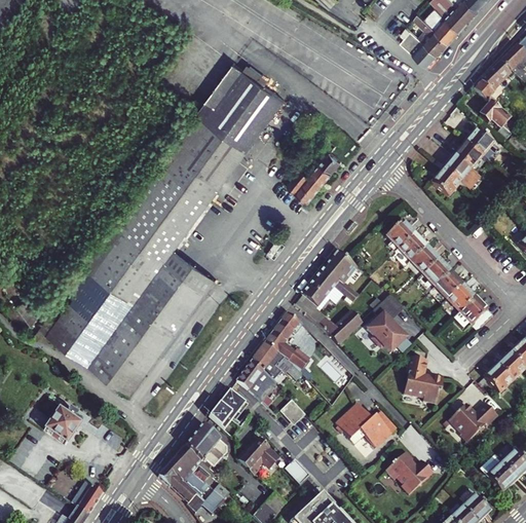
[(447,15),(459,29),(462,26),(471,17),(453,0),(431,0),(447,15)]
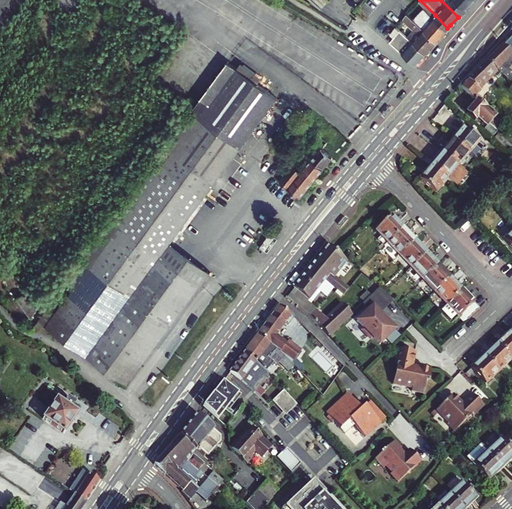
[(441,0),(458,17),(466,8),(457,0),(441,0)]
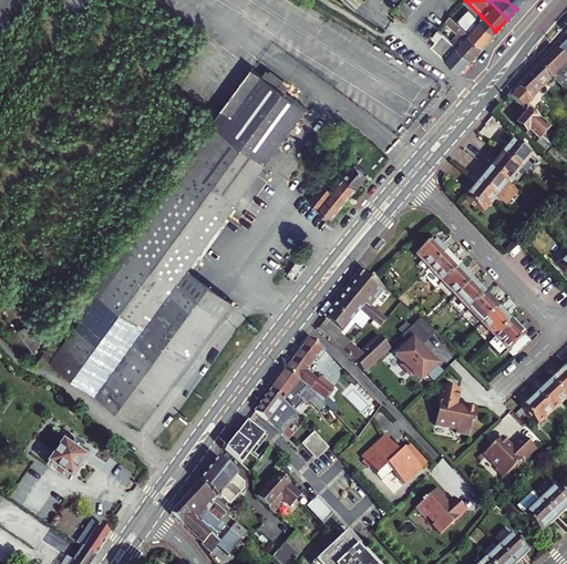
[(506,0),(516,9),(524,0),(506,0)]
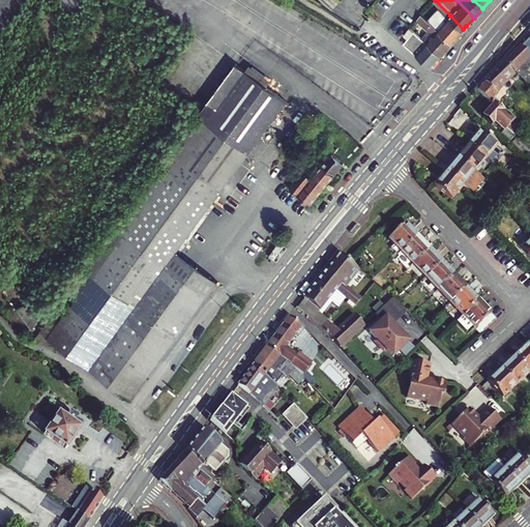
[(422,35),(442,53),(452,41),(440,28),(422,11),(418,17),(429,28),(422,35)]
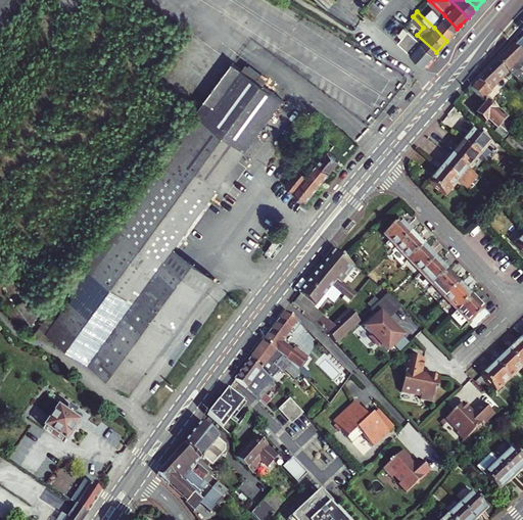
[(434,28),(446,41),(457,29),(444,15),(434,28)]
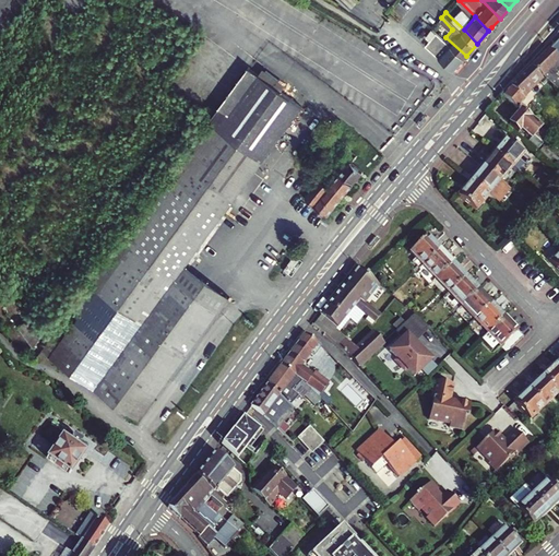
[(455,69),(466,56),(445,37),(438,30),(438,31),(433,26),(427,33),(431,37),(427,42),(455,69)]
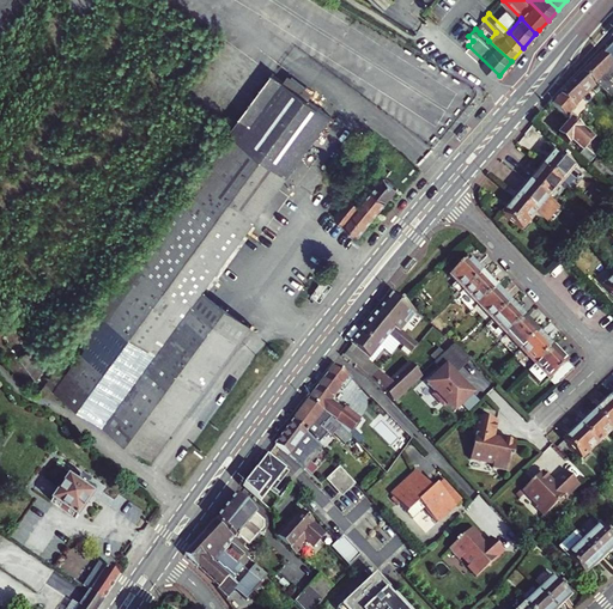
[(600,50),(581,69),(594,80),(612,97),(612,95),(612,84),(608,80),(610,79),(602,73),(612,61),(611,60),(612,58),(604,49),(601,52),(600,50)]
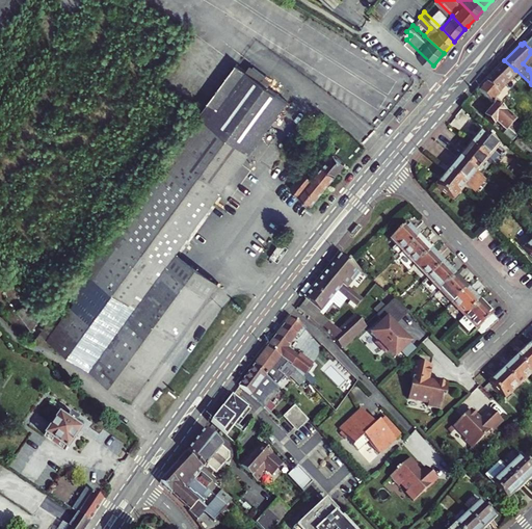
[(504,60),(495,70),(505,80),(515,70),(504,60)]
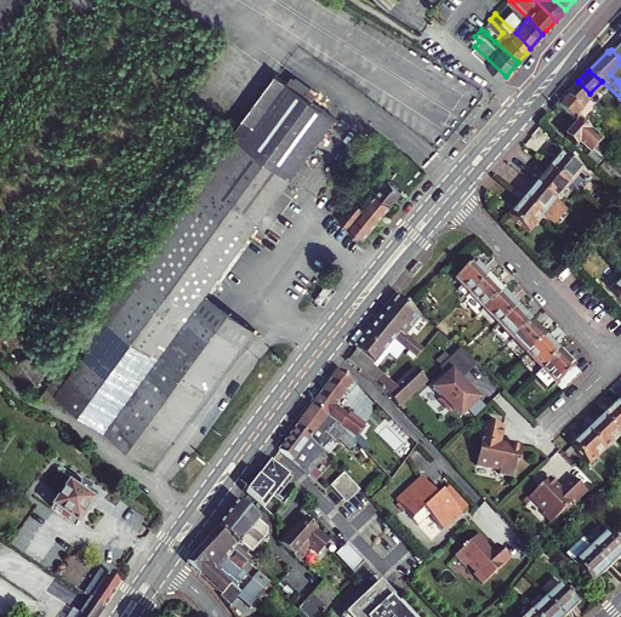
[(336,114),(278,72),(212,160),(83,336),(91,343),(64,378),(56,372),(46,386),(153,463),(244,341),(195,306),(206,290),(251,229),(336,114)]
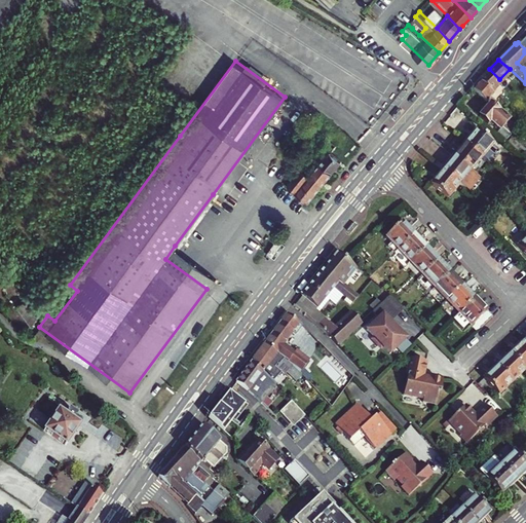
[(490,89),(499,79),(489,69),(478,80),(472,87),(488,102),(494,106),(497,102),(490,96),(493,91),(490,89)]
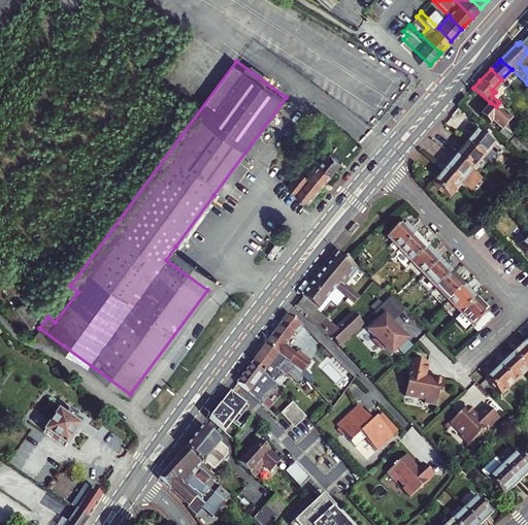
[(500,128),(499,130),(508,138),(519,126),(496,106),(490,102),(481,113),(489,122),(491,120),(500,128)]
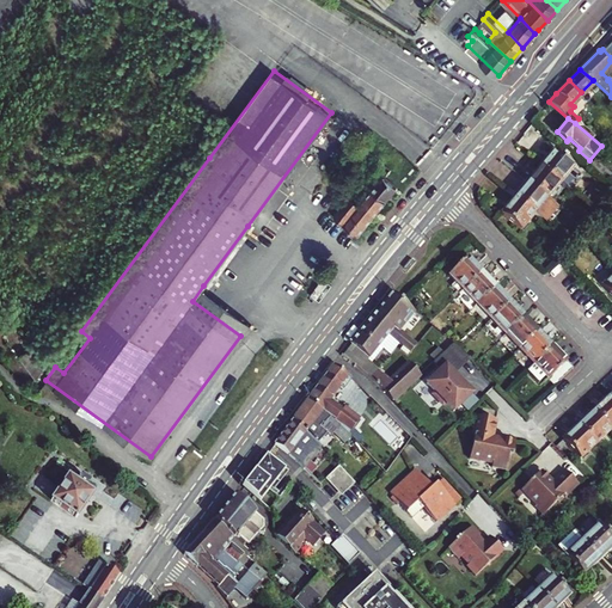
[(540,163),(540,164),(560,179),(573,163),(554,147),(545,157),(543,155),(539,161),(540,163)]
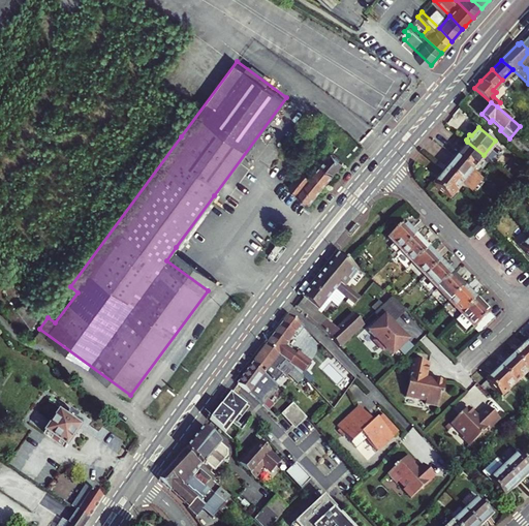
[(346,132),(325,157),(311,174),(301,165),(298,168),(300,171),(288,184),(305,197),(309,200),(310,200),(345,159),(359,142),(346,132)]
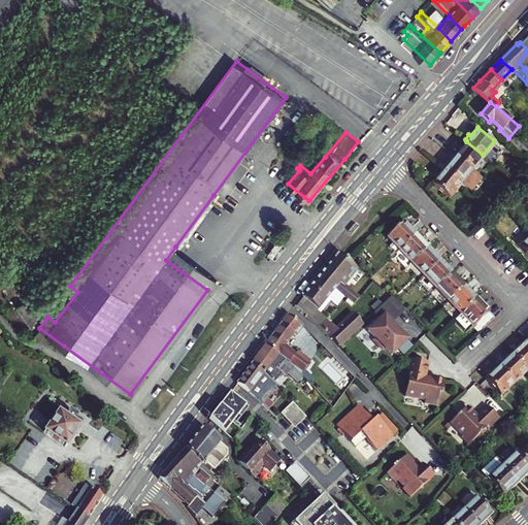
[(507,142),(521,155),(527,149),(513,136),(507,142)]
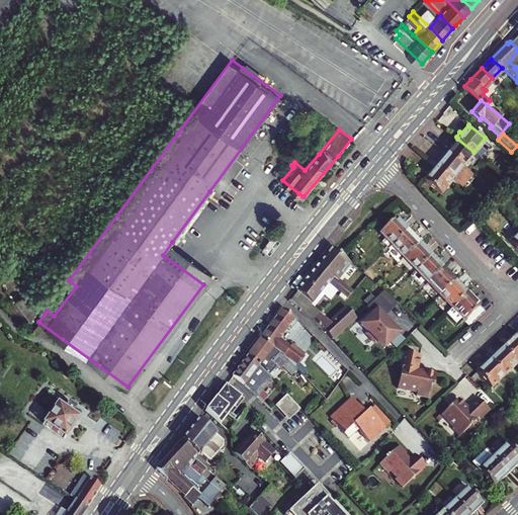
[(457,139),(446,152),(462,165),(473,152),(457,139)]
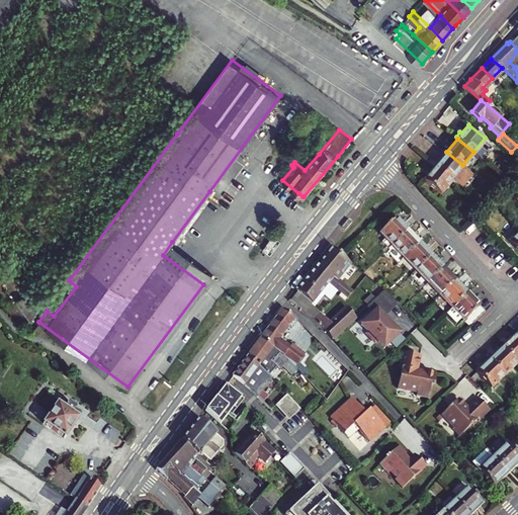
[(305,170),(319,154),(309,146),(306,150),(307,153),(300,160),(296,159),(294,162),(305,170)]
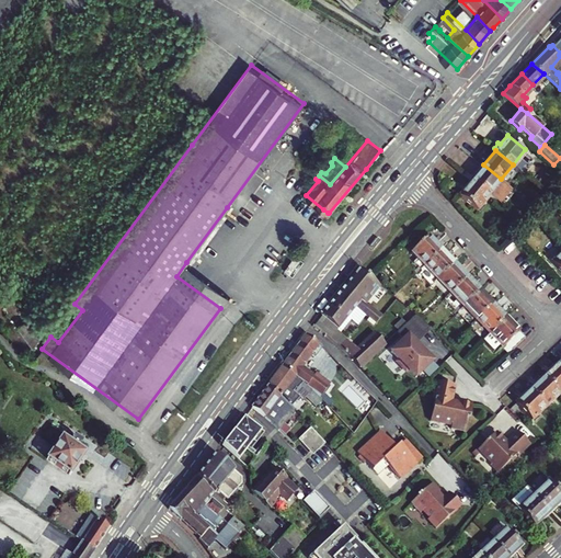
[(469,178),(471,179),(489,193),(494,197),(505,183),(501,179),(483,164),(481,162),(469,178)]
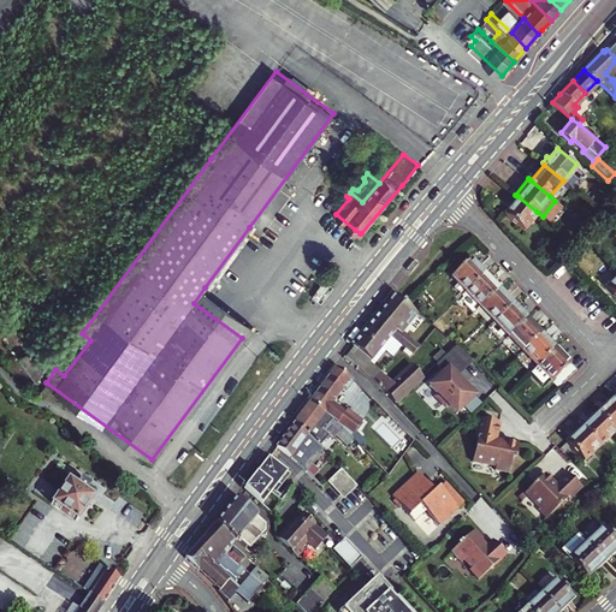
[(522,229),(537,212),(517,196),(504,213),(522,229)]
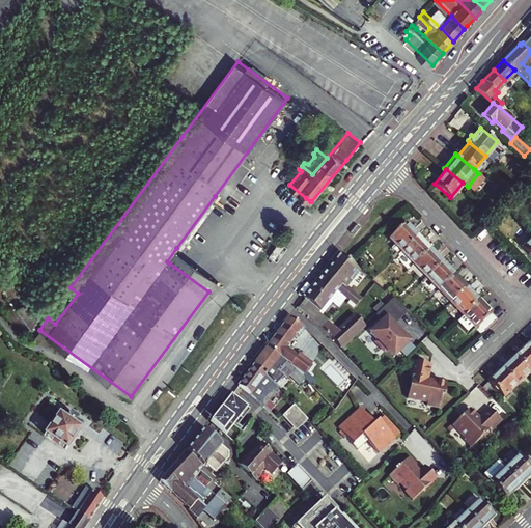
[(482,176),(478,173),(468,187),(471,190),(482,176)]
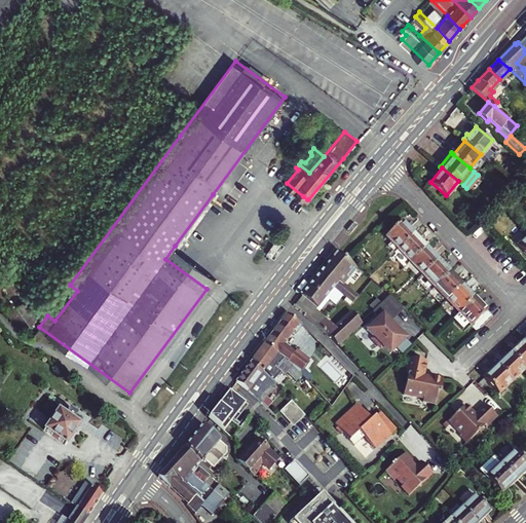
[(385,233),(398,247),(414,232),(401,219),(385,233)]
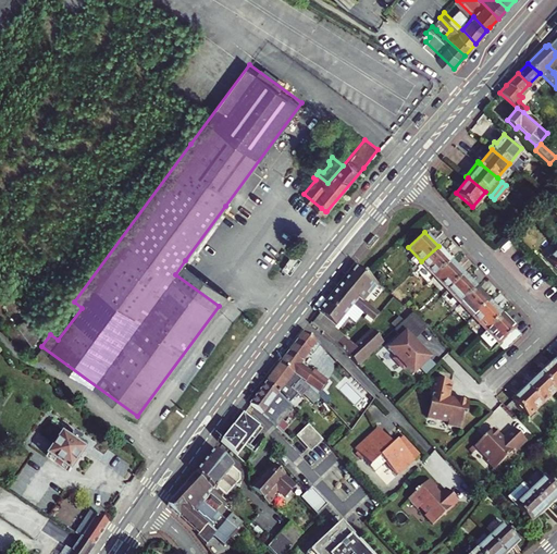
[(421,261),(434,274),(450,259),(438,246),(421,261)]
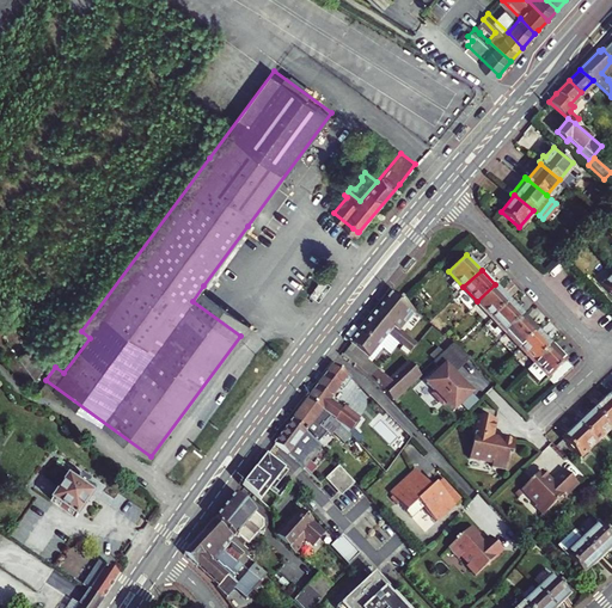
[(316,283),(320,287),(325,280),(329,276),(324,272),(316,283)]
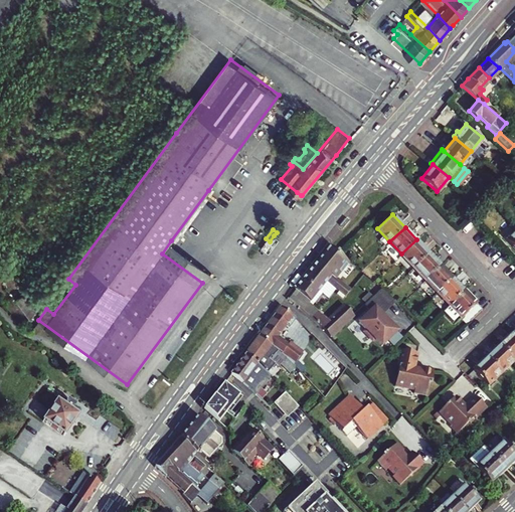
[(401,253),(413,266),(428,251),(416,239),(401,253)]
